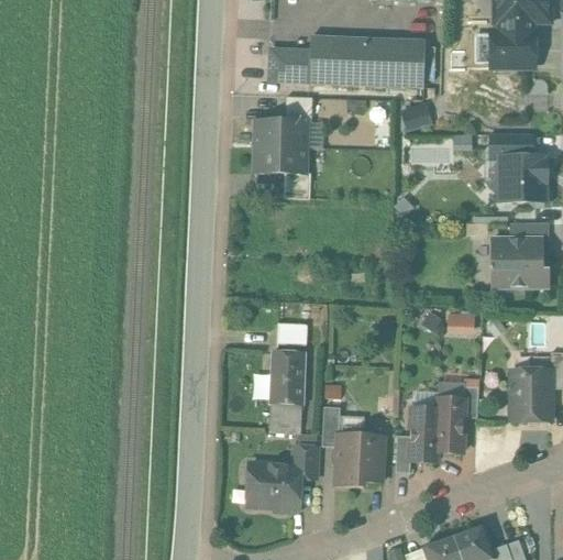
[(500,32),(532,32),(532,21),(534,21),(543,12),(549,12),(549,0),(496,0),(496,21),(500,21),(500,32)]
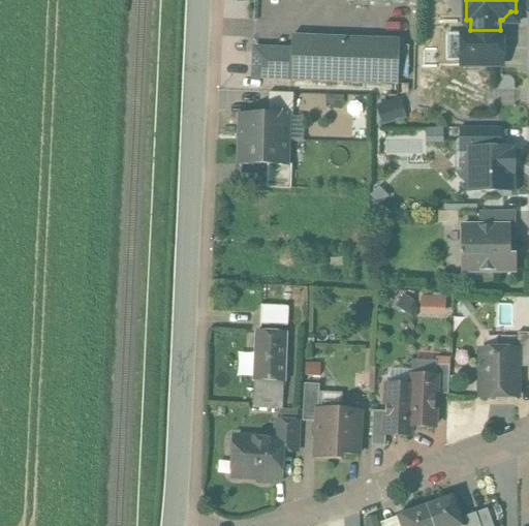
[(502,30),(500,30),(470,30),(462,30),(462,62),(502,62),(502,30)]
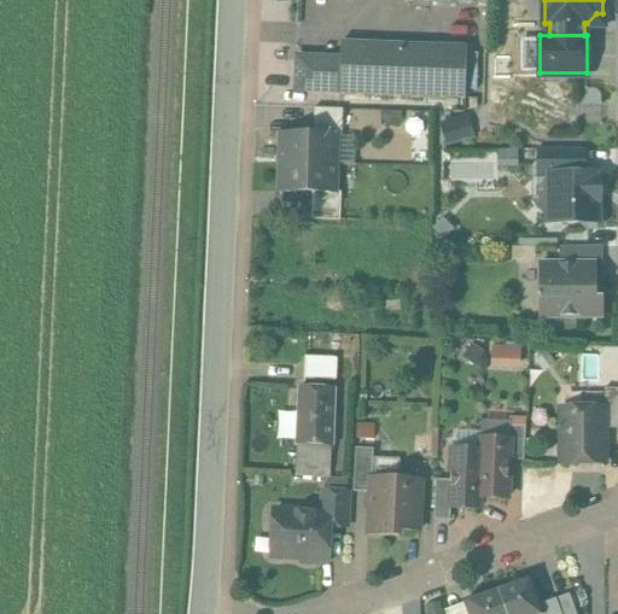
[(467,45),(340,40),(339,89),(339,92),(465,97),(467,45)]
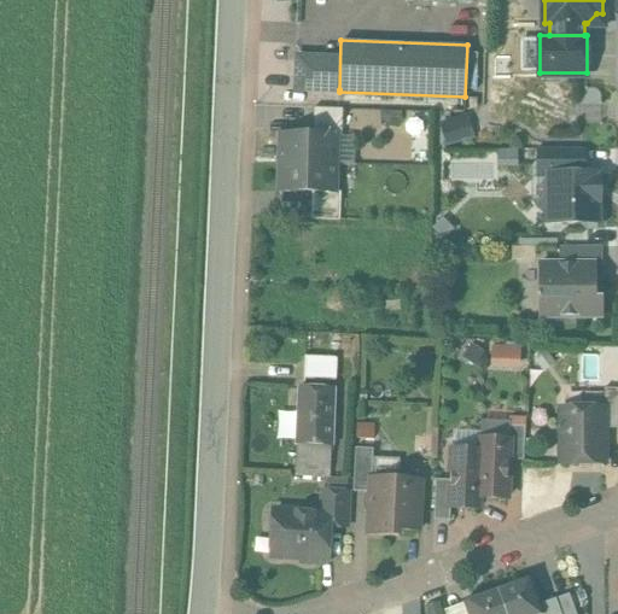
[(340,56),(305,54),(296,63),(295,88),(339,89),(340,56)]
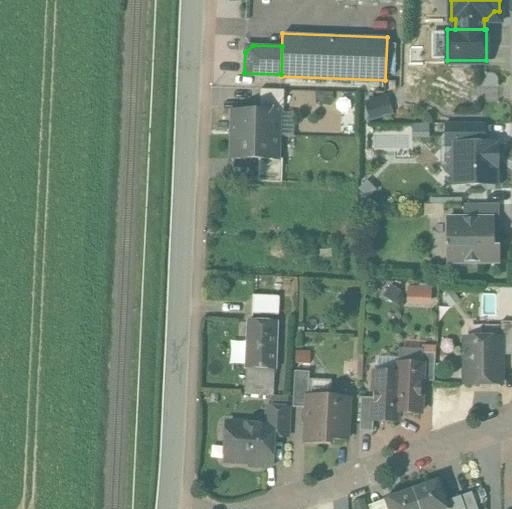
[(474,99),(496,99),(496,70),(483,70),(483,84),(474,83),(474,99)]
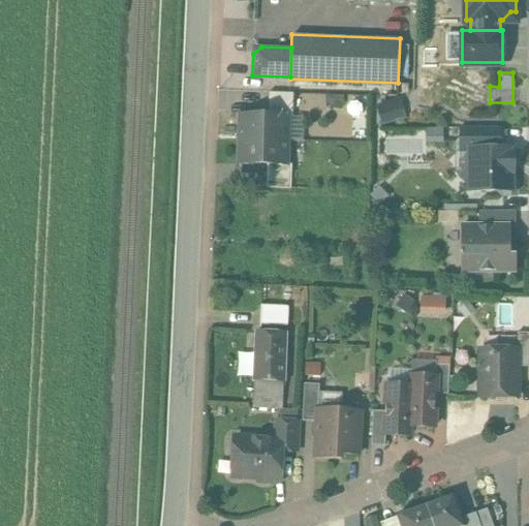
[(293,91),(269,90),(268,113),(288,114),(288,115),(292,115),(293,91)]
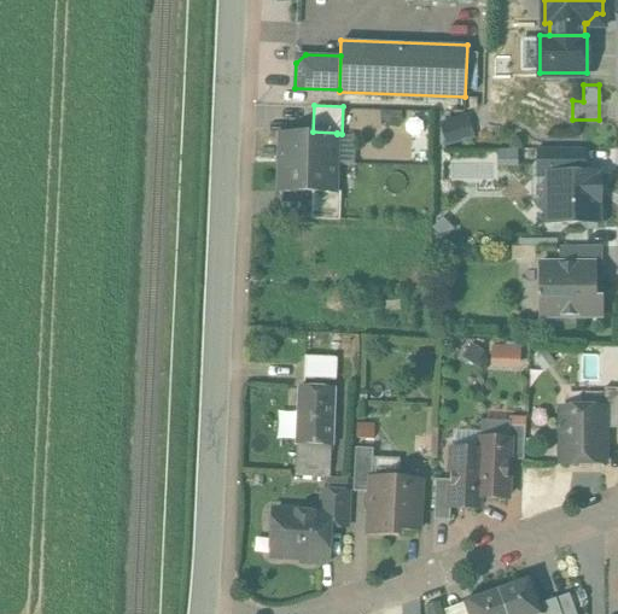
[(444,139),(474,135),(473,115),(443,118),(444,139)]
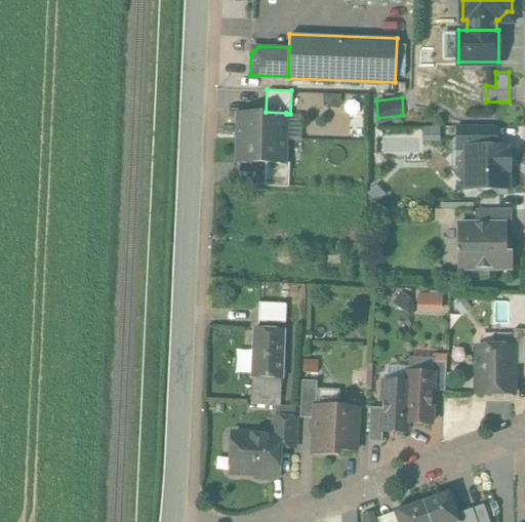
[(266,112),(237,112),(237,136),(286,137),(286,114),(286,113),(266,112)]
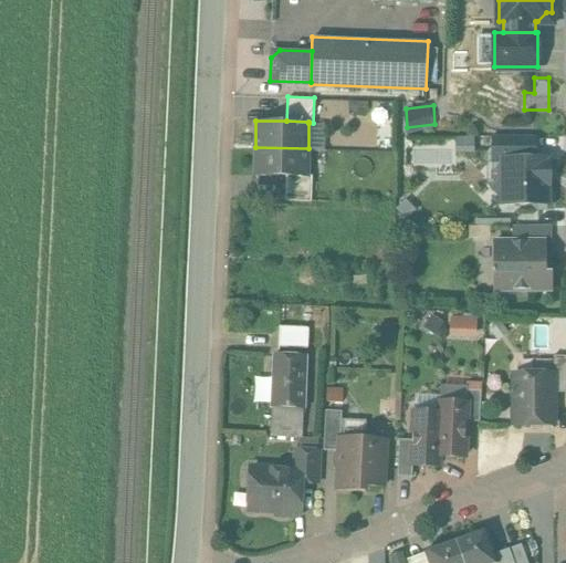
[(534,136),(494,136),(494,159),(503,159),(504,158),(534,158),(534,136)]
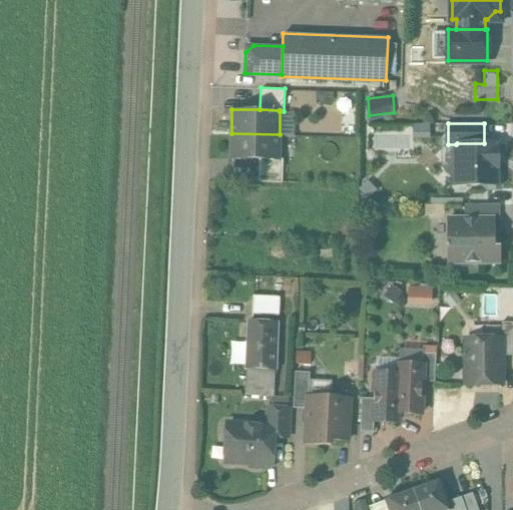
[(374,147),(407,144),(407,132),(373,134),(374,147)]
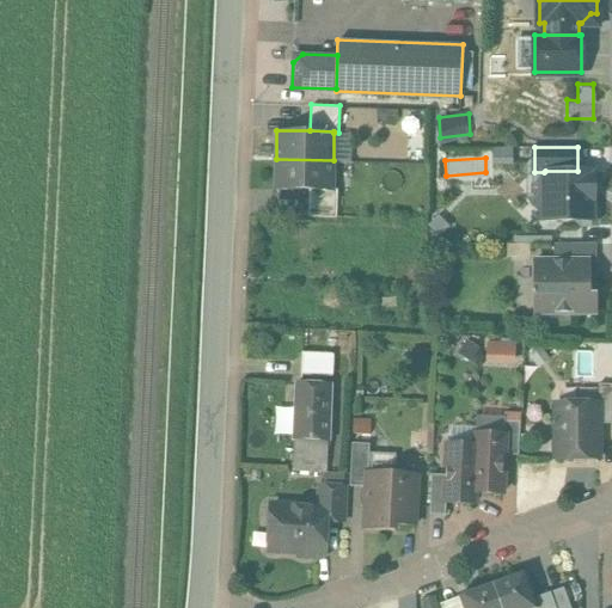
[(334,160),(276,159),(275,188),(308,188),(332,189),(332,188),(334,160)]
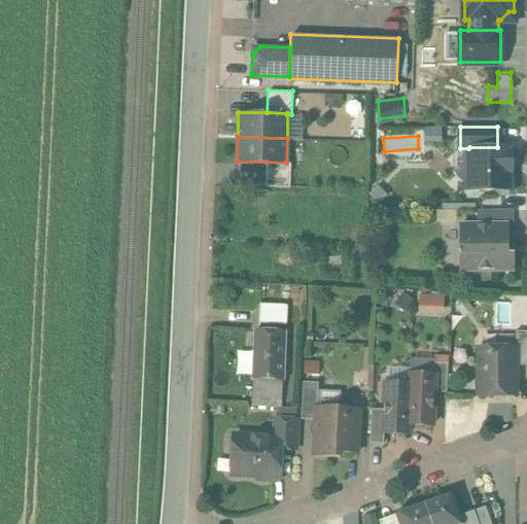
[(497,147),(469,147),(468,148),(469,164),(459,174),(473,188),(496,188),(501,193),(508,193),(514,187),(514,180),(510,175),(510,170),(512,170),(512,151),(510,151),(510,147),(497,147)]
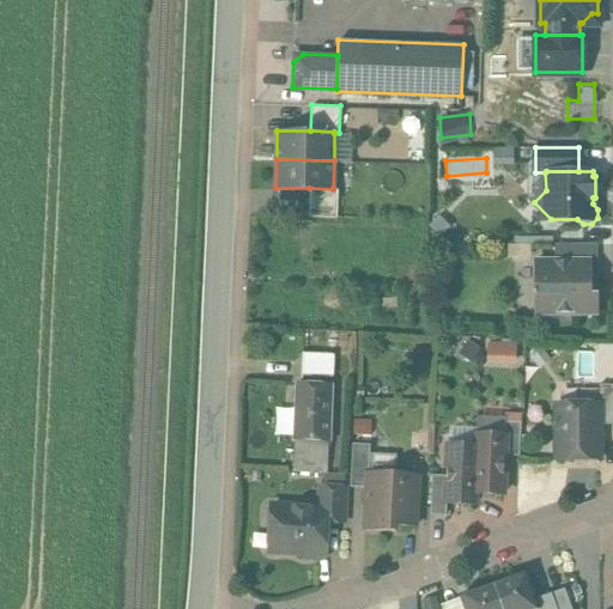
[(333,189),(309,188),(308,215),(337,215),(338,188),(333,188),(333,189)]
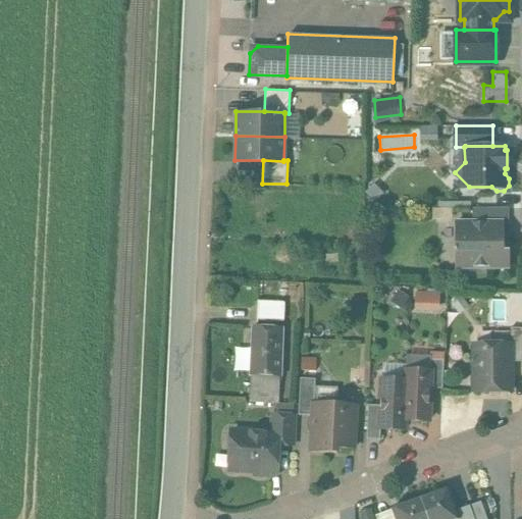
[(508,207),(472,207),(472,221),(503,221),(508,221),(508,207)]
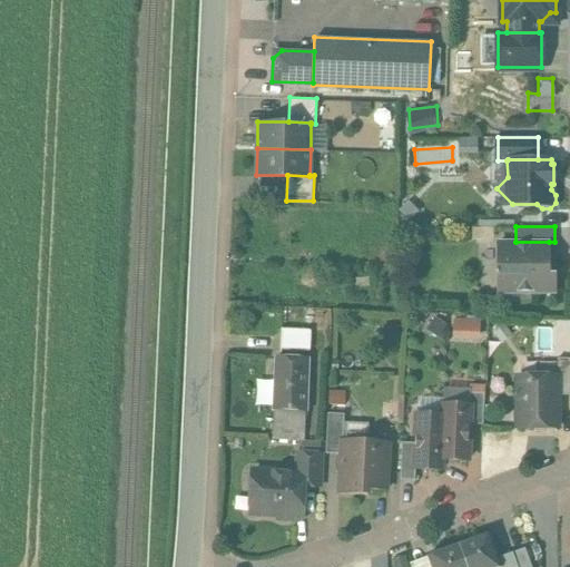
[(516,242),(498,242),(498,270),(495,270),(495,274),(498,274),(498,292),(554,291),(554,274),(549,274),(549,242),(516,242)]
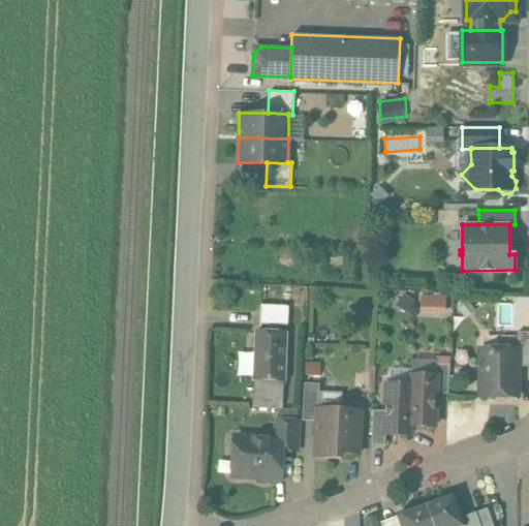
[(422,294),(423,311),(448,309),(447,292),(422,294)]
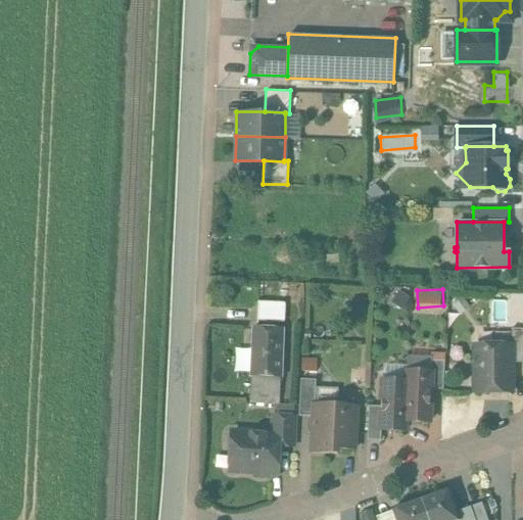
[(277,300),(257,299),(256,319),(283,320),(284,301),(277,300)]
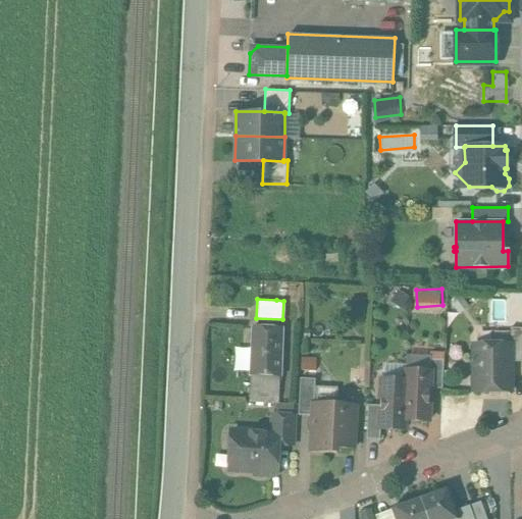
[(282,327),(253,325),(249,400),(279,402),(278,401),(281,327),(282,327)]
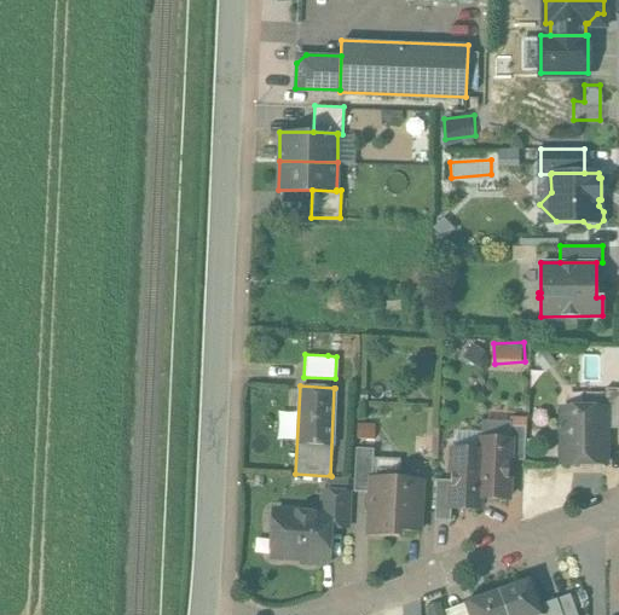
[(618,387),(606,387),(605,407),(606,407),(606,427),(618,427),(618,387)]
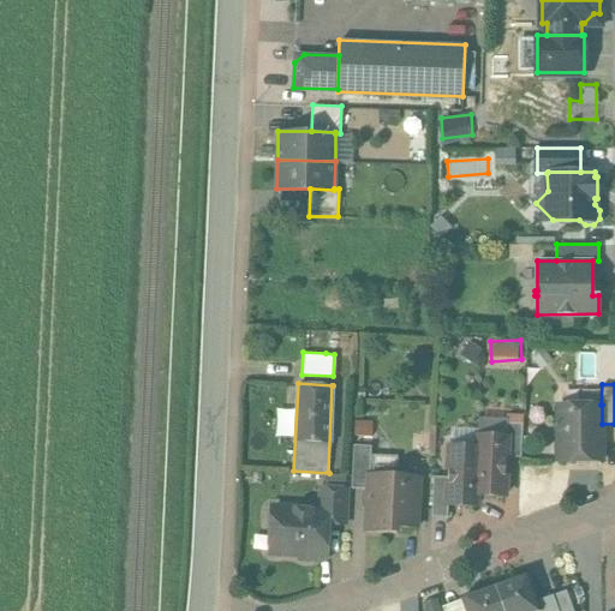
[(601,405),(557,405),(557,459),(602,459),(602,424),(602,405),(601,405)]
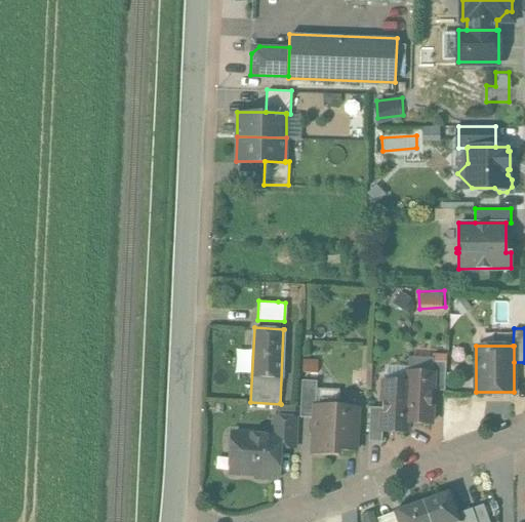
[(446,361),(433,360),(433,372),(434,372),(433,389),(445,390),(446,361)]
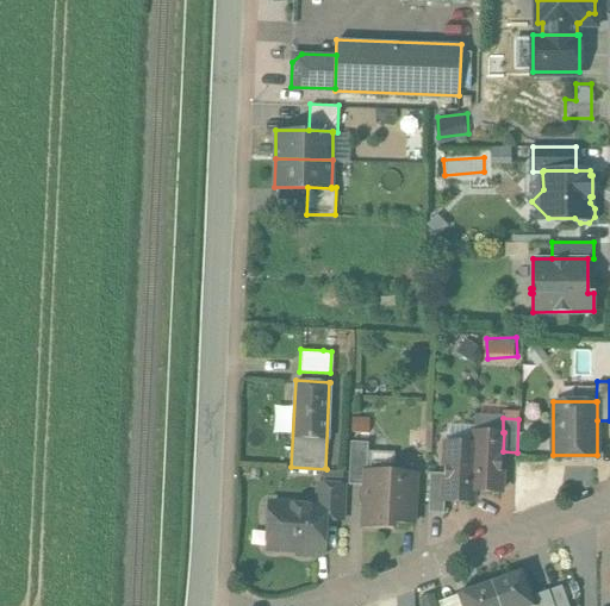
[(503,432),(474,431),(474,443),(472,488),(473,488),(502,489),(503,451),(504,432),(503,432)]
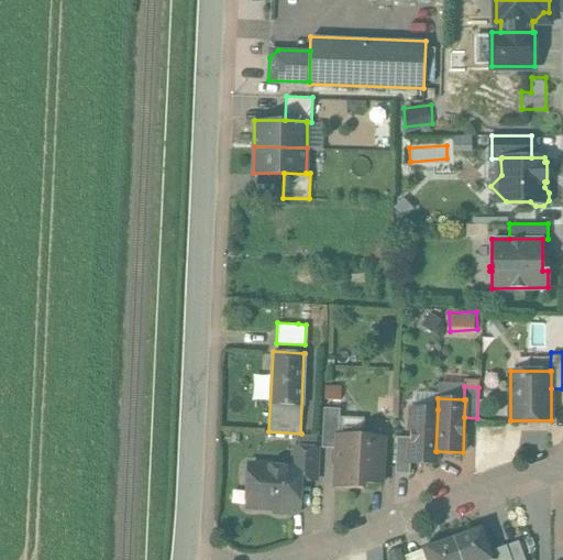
[(340,407),(323,406),(322,446),(337,447),(338,434),(339,434),(340,407)]
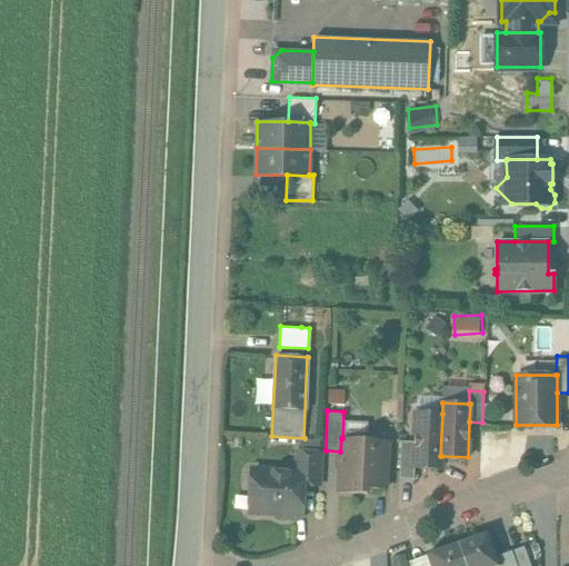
[(442,414),(416,413),(415,440),(413,466),(415,466),(441,467),(441,456),(440,456),(442,414)]
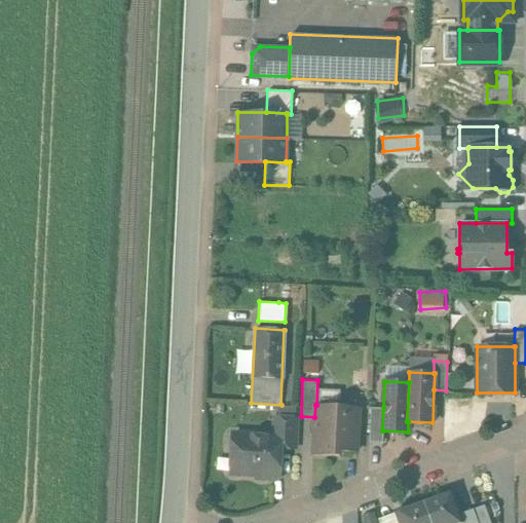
[(316,405),(315,405),(314,417),(313,453),(339,454),(340,449),(357,450),(359,407),(316,405)]
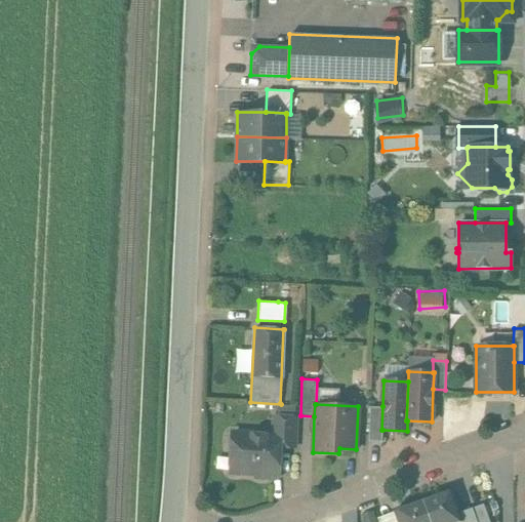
[(382,406),(370,405),(368,440),(382,440),(382,430),(381,430),(382,406)]
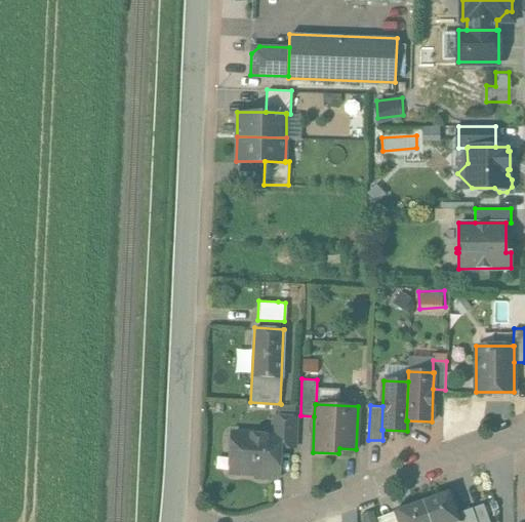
[(295,416),(275,415),(274,435),(281,435),(280,446),(294,446),(295,416)]
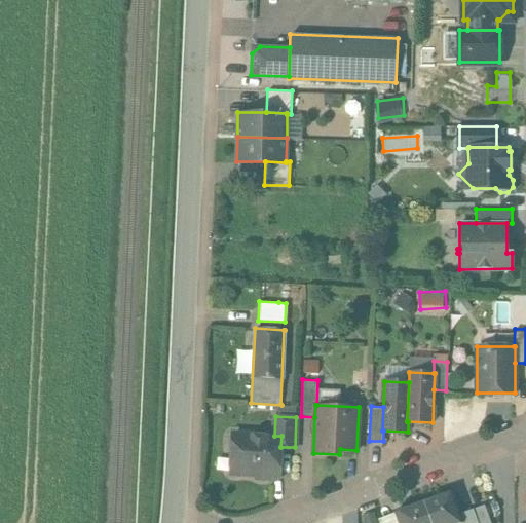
[(274,436),(233,434),(232,455),(235,459),(235,472),(255,473),(259,477),(275,478),(279,474),(280,447),(282,436),(274,436)]
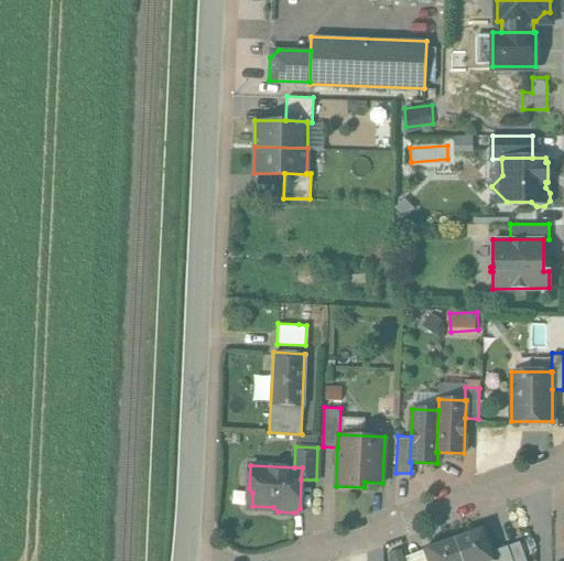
[(486,527),(424,549),(427,560),(491,560),(497,559),(486,527)]
